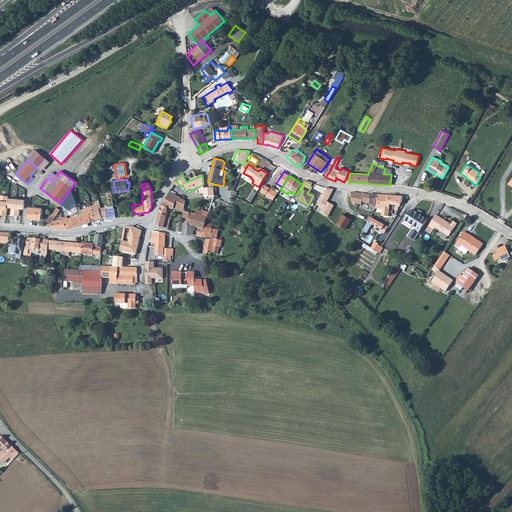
[(273,200),(277,194),(275,192),(276,189),(271,186),(269,188),(265,185),(260,192),(273,200)]
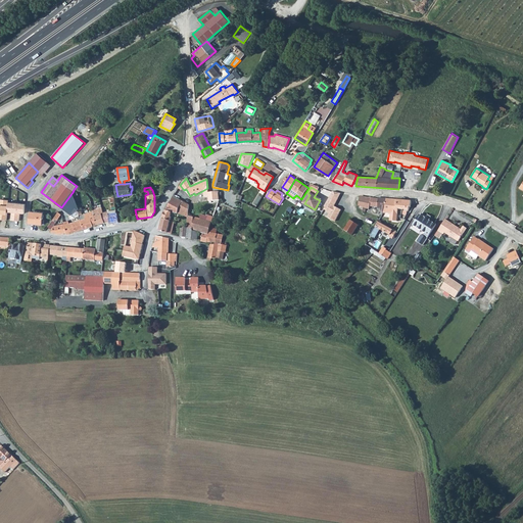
[(208,192),(209,201),(220,200),(219,195),(219,193),(219,191),(208,192)]
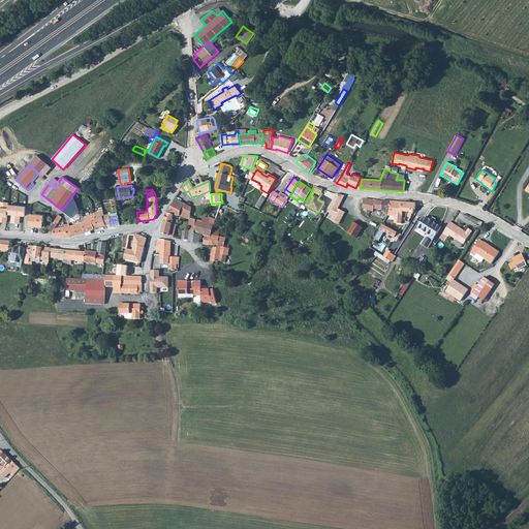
[(52,235),(58,236),(58,237),(67,236),(67,237),(84,231),(81,223),(81,220),(80,213),(75,200),(73,194),(62,210),(70,217),(69,218),(70,222),(64,225),(65,226),(54,228),(52,231),(52,235)]
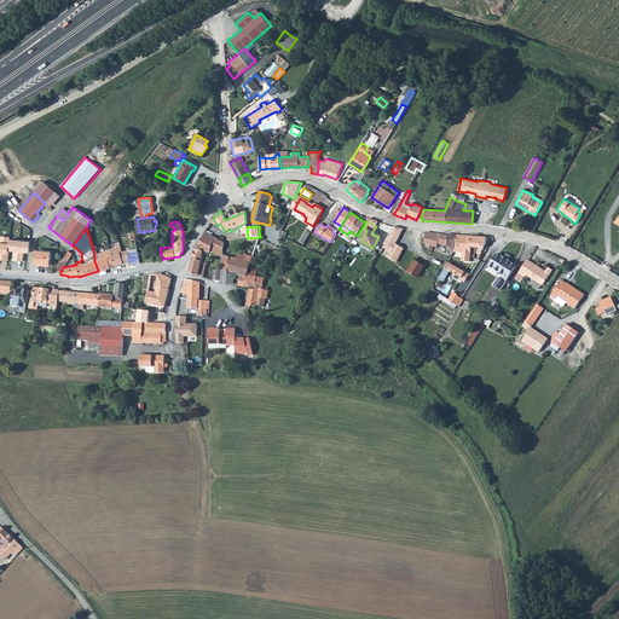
[(394,227),(383,248),(391,252),(388,256),(398,261),(405,248),(398,243),(404,229),(394,227)]
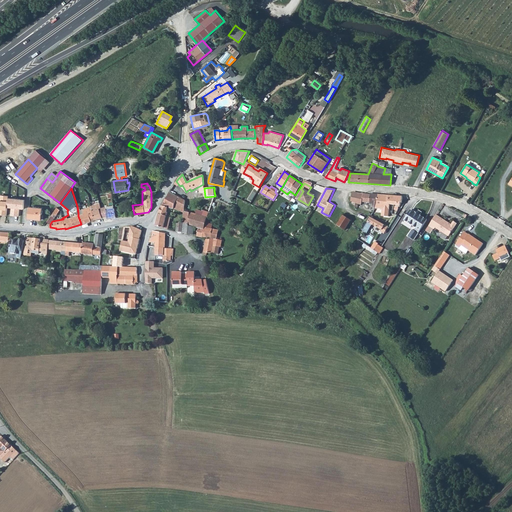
[(161,206),(168,208),(173,209),(184,213),(183,223),(188,223),(189,212),(184,212),(185,201),(169,192),(161,206)]
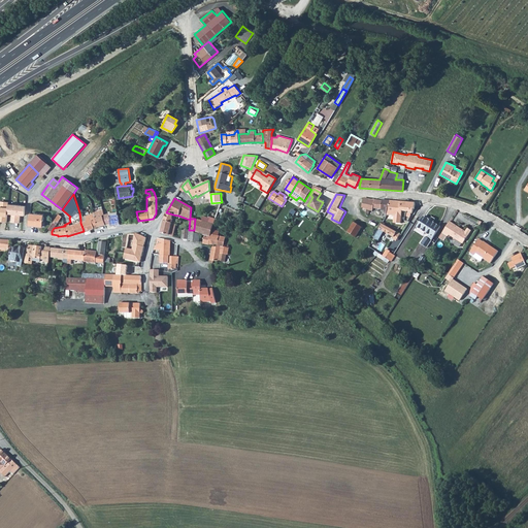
[(366,208),(365,212),(368,213),(369,210),(372,210),(373,208),(385,209),(383,215),(386,216),(387,215),(389,210),(389,209),(390,200),(369,198),(366,208)]
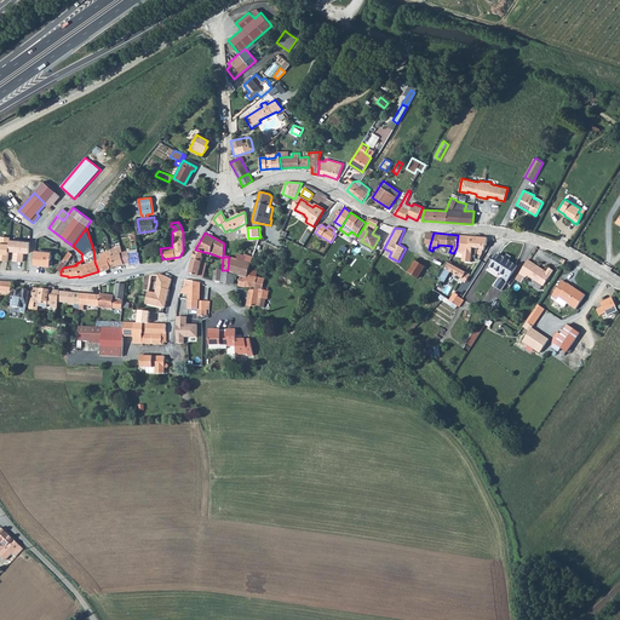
[(461,262),(470,262),(471,247),(477,248),(475,253),(481,256),(483,248),(484,248),(486,246),(487,246),(487,237),(458,235),(457,246),(457,247),(454,252),(463,253),(461,262)]
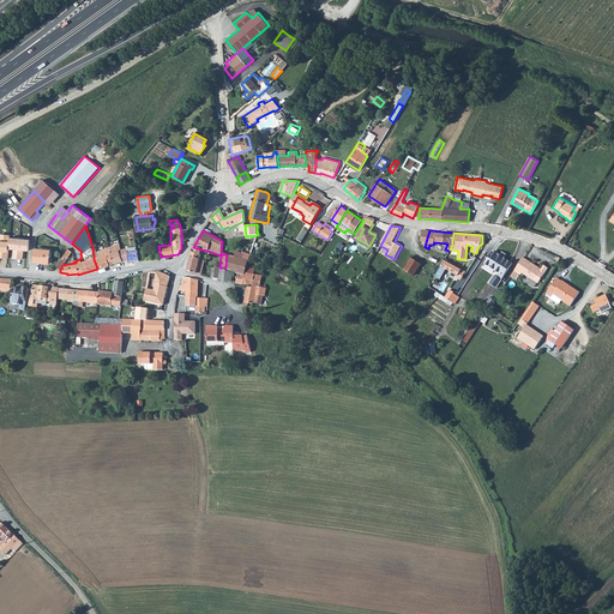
[(8,250),(10,238),(10,235),(0,234),(0,258),(7,259),(8,250)]
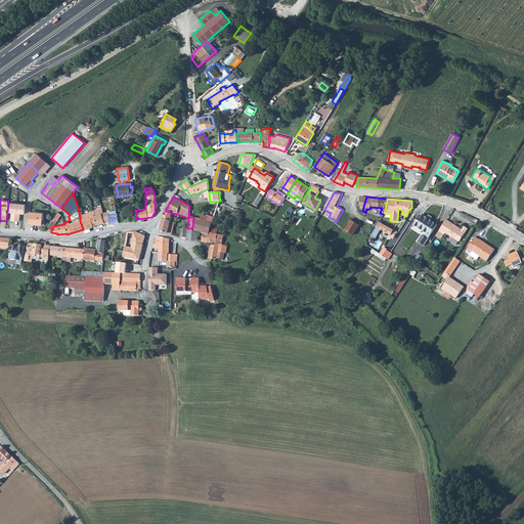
[(16,204),(8,203),(7,213),(11,213),(10,221),(14,222),(16,204)]
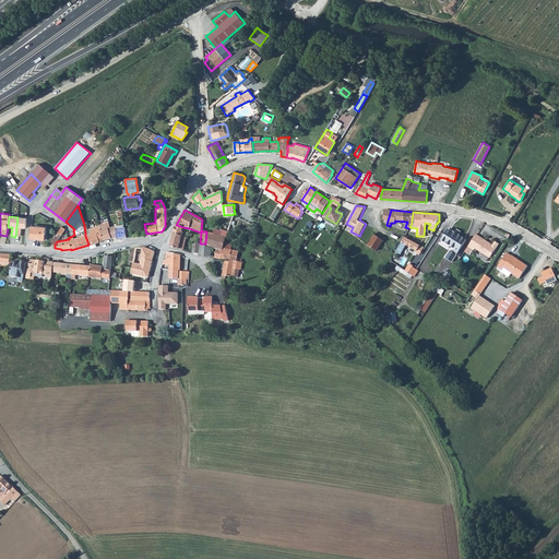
[(26,218),(18,217),(15,237),(20,237),(21,228),(25,229),(26,218)]
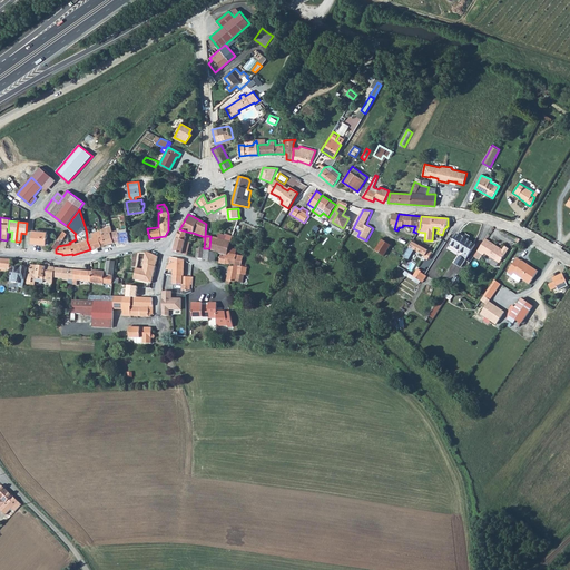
[(100,229),(100,231),(105,245),(114,243),(110,232),(112,232),(111,227),(100,229)]
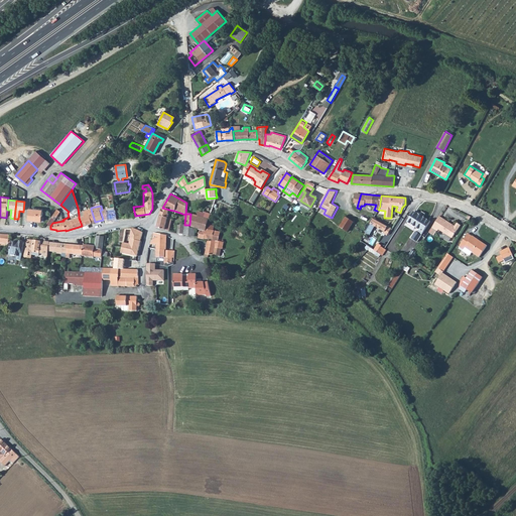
[(162,208),(159,216),(156,228),(169,231),(171,219),(167,218),(168,215),(167,214),(169,210),(162,208)]
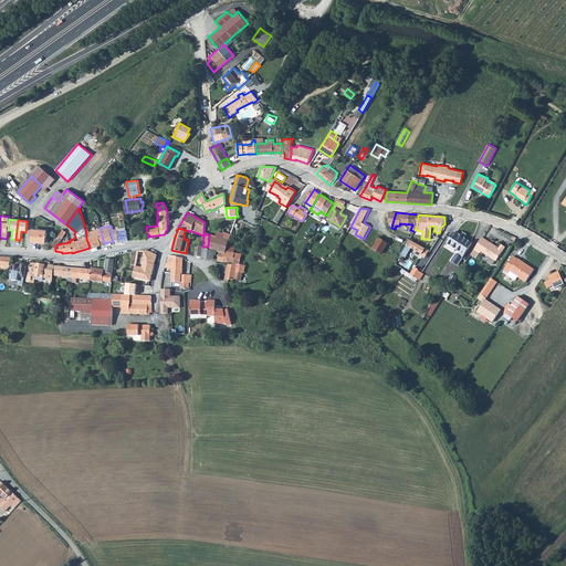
[(86,239),(90,248),(104,243),(100,229),(91,232),(93,237),(86,239)]
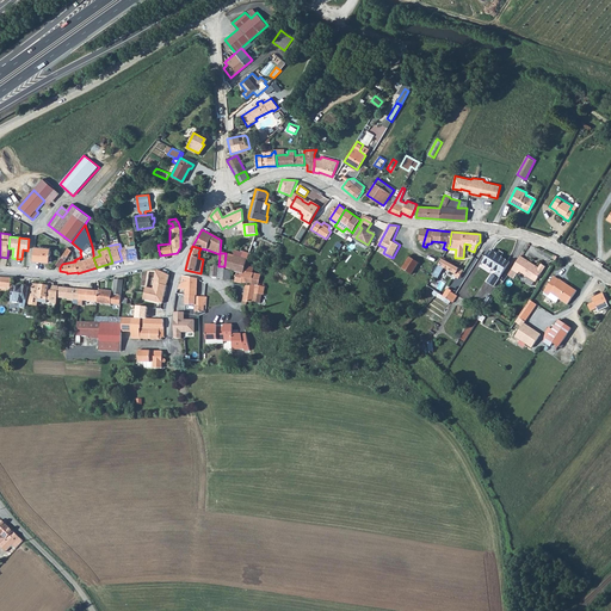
[(118,248),(122,260),(127,258),(128,260),(139,259),(136,248),(135,248),(127,250),(125,247),(121,248),(118,248)]
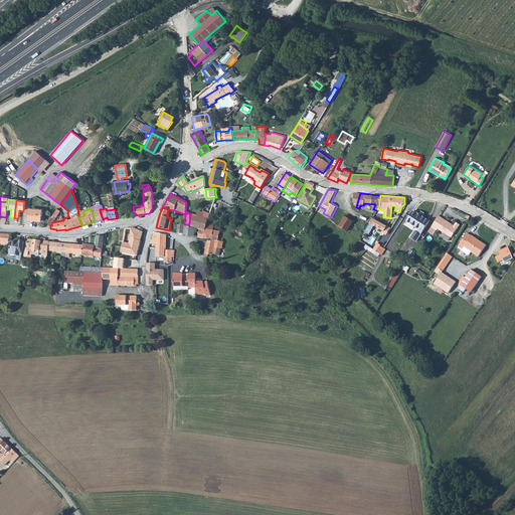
[(28,220),(41,221),(42,210),(29,209),(28,220)]
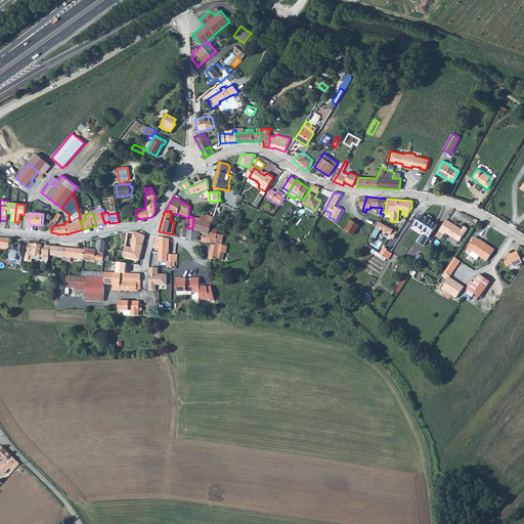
[(416,214),(410,221),(415,223),(419,216),(416,214)]
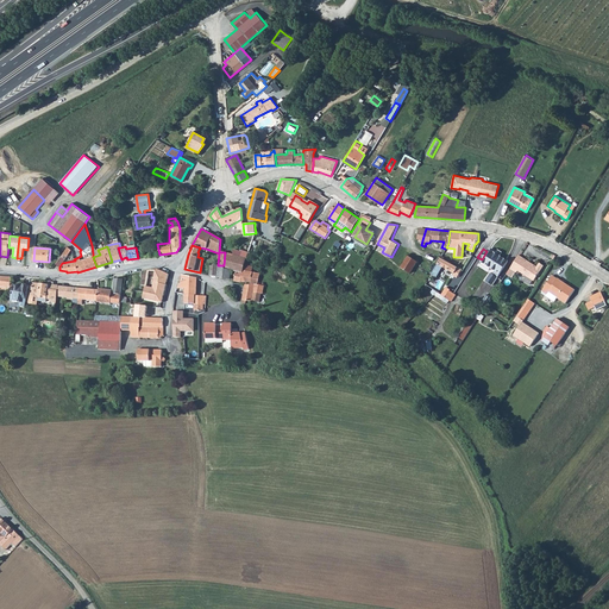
[(495,253),(489,249),(481,262),(495,271),(493,275),(490,272),(485,281),(493,286),(508,262),(500,256),(495,253)]
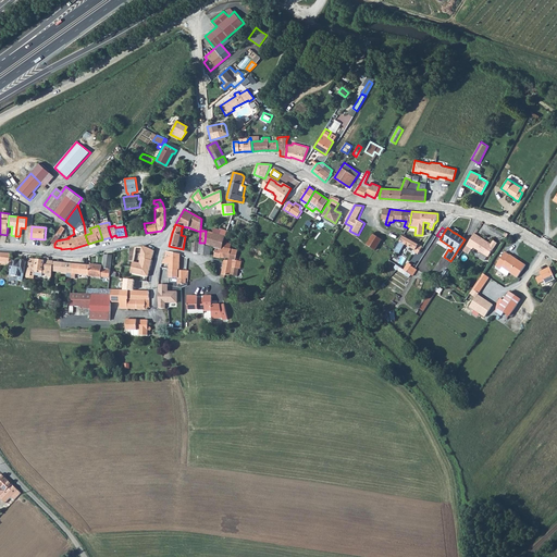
[(203,255),(210,256),(212,247),(221,250),(222,247),(223,243),(225,237),(206,231),(205,243),(203,255)]
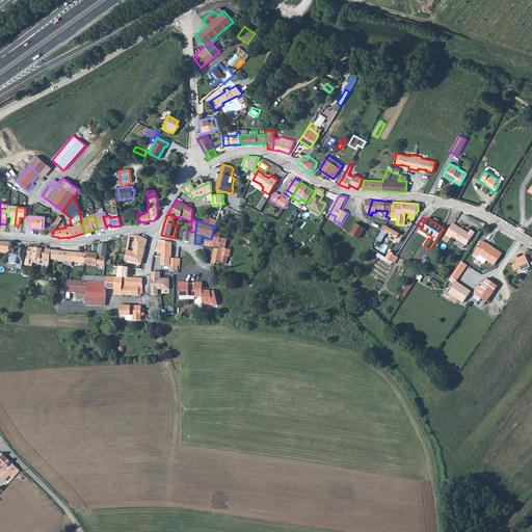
[(446,235),(450,238),(451,236),(466,245),(475,232),(471,230),(469,233),(468,234),(457,228),(458,227),(453,223),(446,235)]
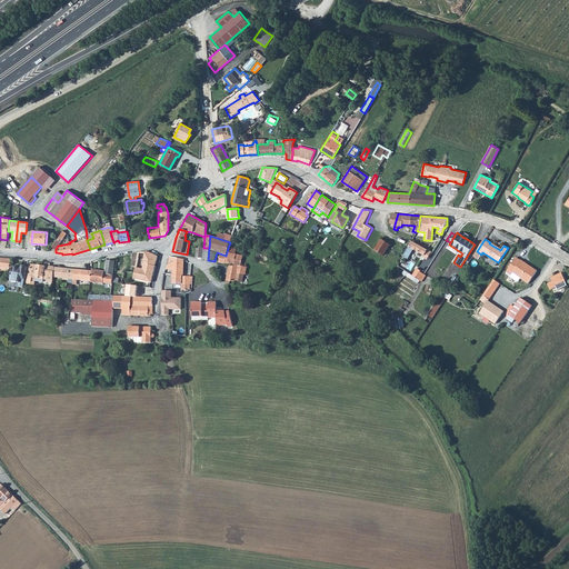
[(375,250),(383,257),(390,246),(381,240),(375,250)]
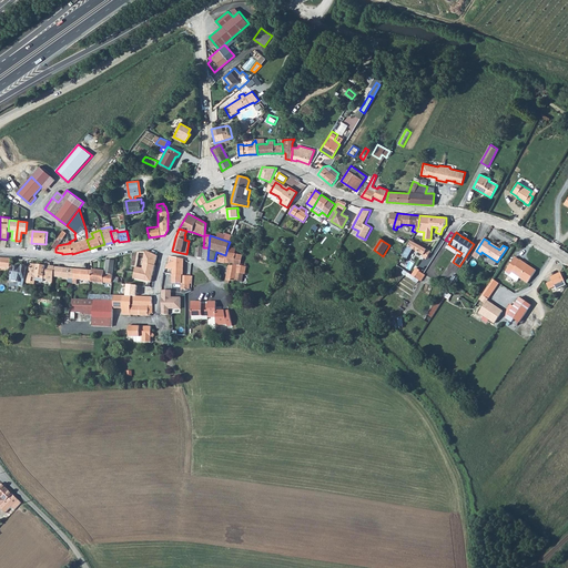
[(413,249),(423,255),(422,256),(426,260),(430,252),(411,241),(403,256),(407,260),(413,249)]
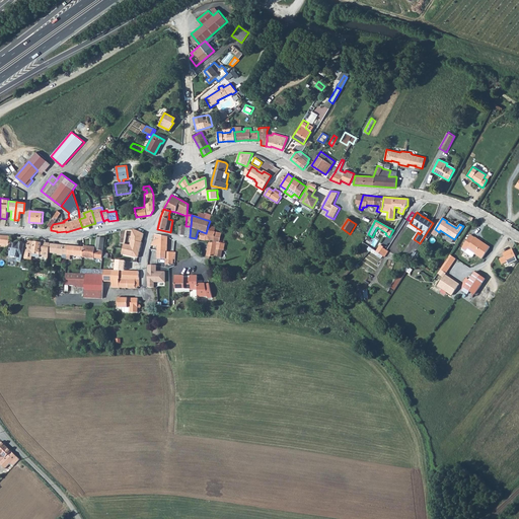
[(121,248),(120,251),(122,251),(121,254),(138,258),(143,233),(133,229),(130,245),(124,244),(123,248),(121,248)]
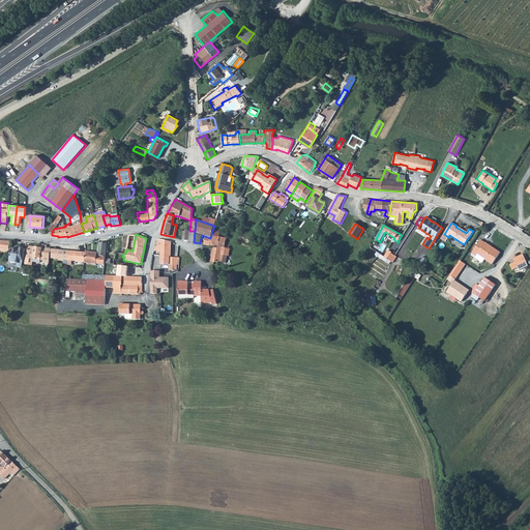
[(200,243),(209,245),(217,245),(216,248),(222,247),(224,248),(226,238),(222,237),(211,235),(210,238),(202,235),(200,243)]
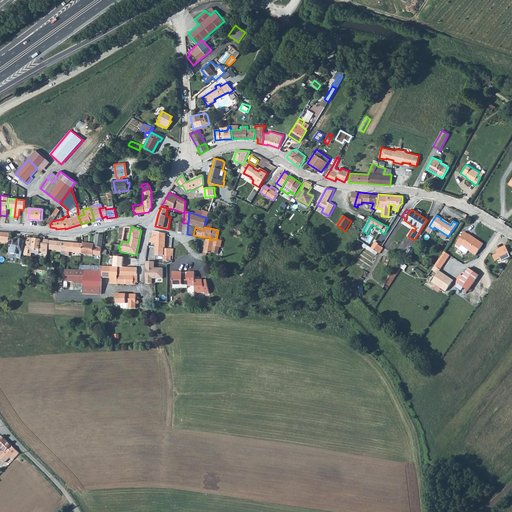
[(149,241),(153,243),(155,243),(155,247),(164,248),(165,233),(152,231),(151,238),(150,238),(149,241)]
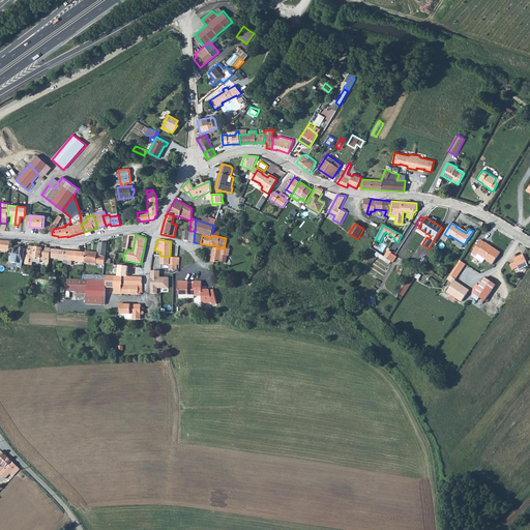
[(0,248),(8,249),(9,241),(0,240),(0,248)]
